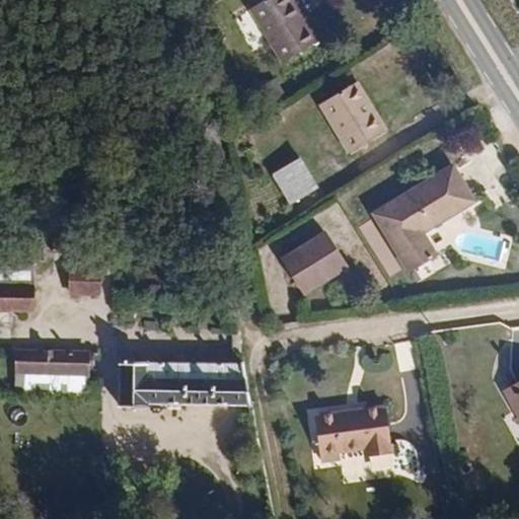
[(310,42),(297,17),(291,21),(278,0),(258,0),(243,9),(276,63),(310,42)]
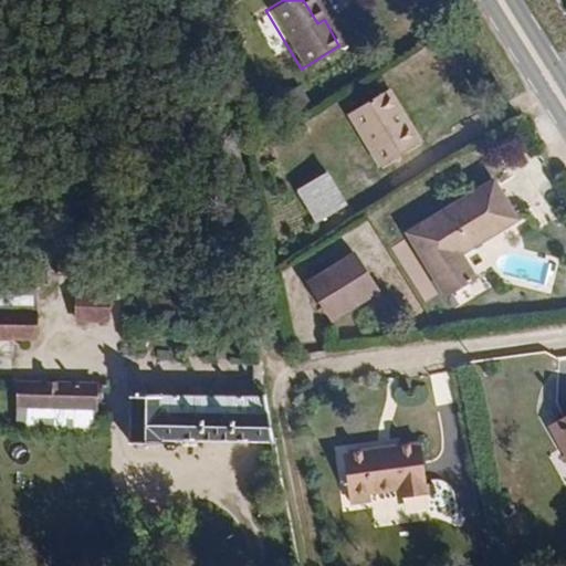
[(303,0),(317,23),(324,19),(312,0),(303,0)]
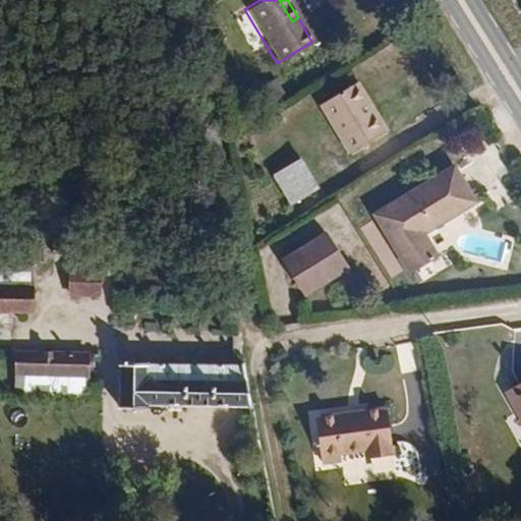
[(362,115),(368,111),(353,87),(347,90),(362,115)]
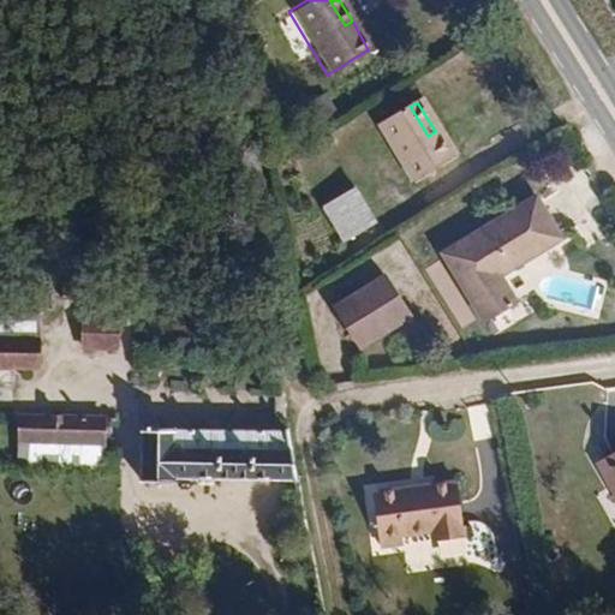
[(451,156),(435,131),(428,136),(410,106),(375,127),(406,181),(451,156)]
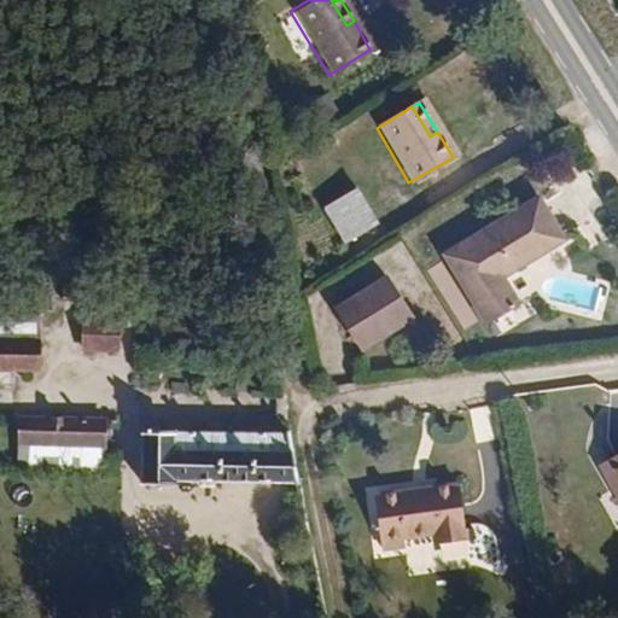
[(327,210),(348,243),(380,222),(357,188),(327,210)]
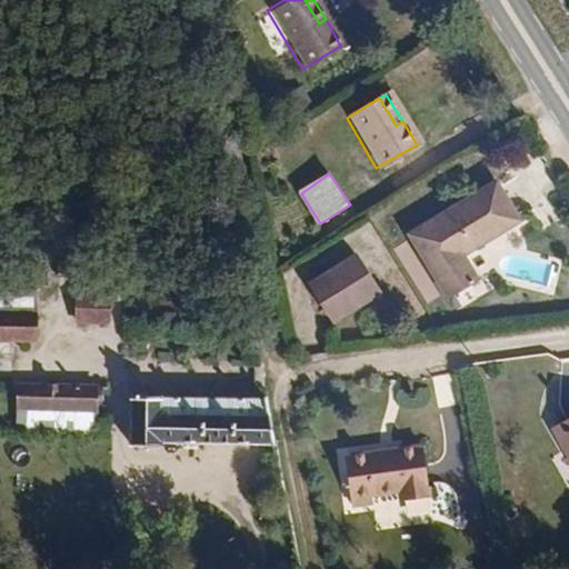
[(497,182),(451,210),(476,249),(521,221),(497,182)]
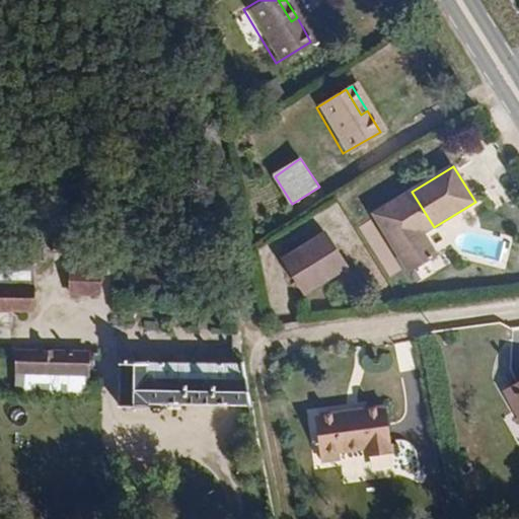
[(434,227),(412,192),(375,214),(411,272),(437,255),(424,233),(434,227)]
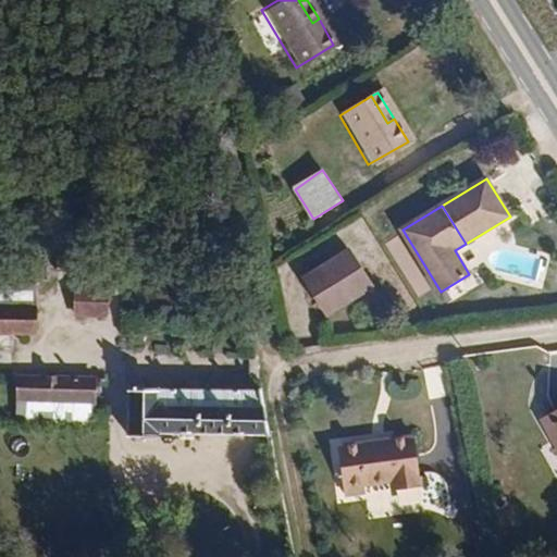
[(326,309),(375,281),(354,244),(306,272),(326,309)]
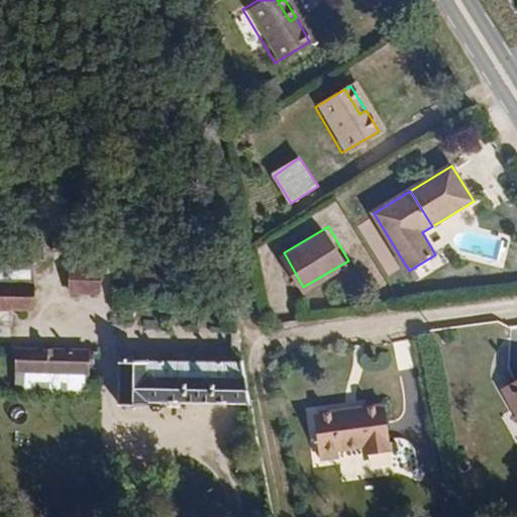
[(101,293),(101,257),(72,256),(73,292),(101,293)]
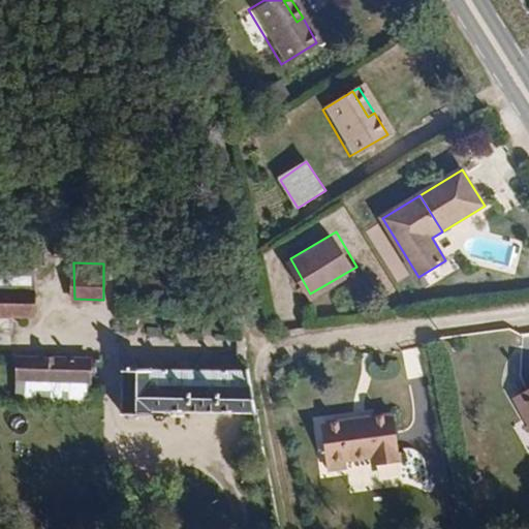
[(0,290),(0,316),(31,319),(31,292),(0,290)]
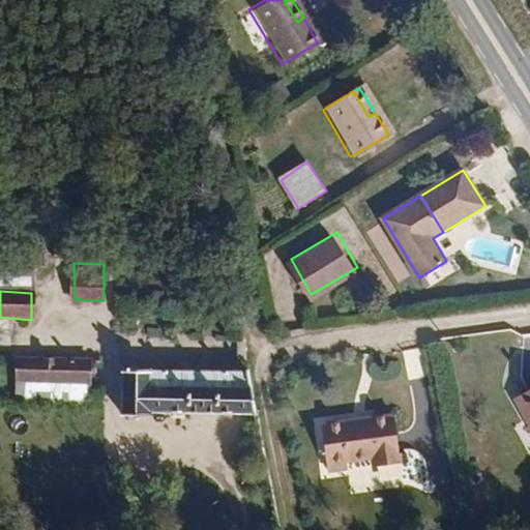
[(96,359),(12,355),(11,385),(95,388),(96,359)]
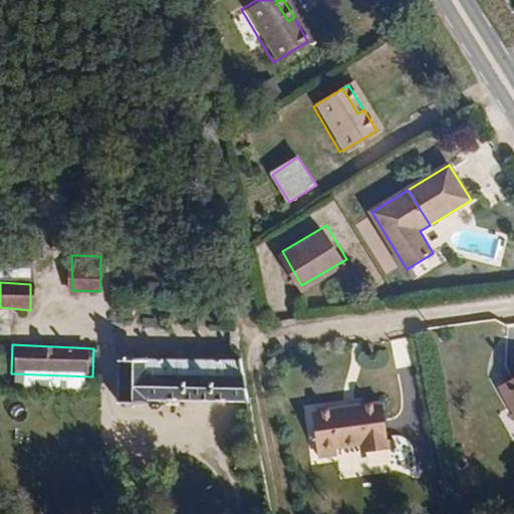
[(142,396),(249,401),(242,360),(115,355),(112,402),(142,402),(142,396)]
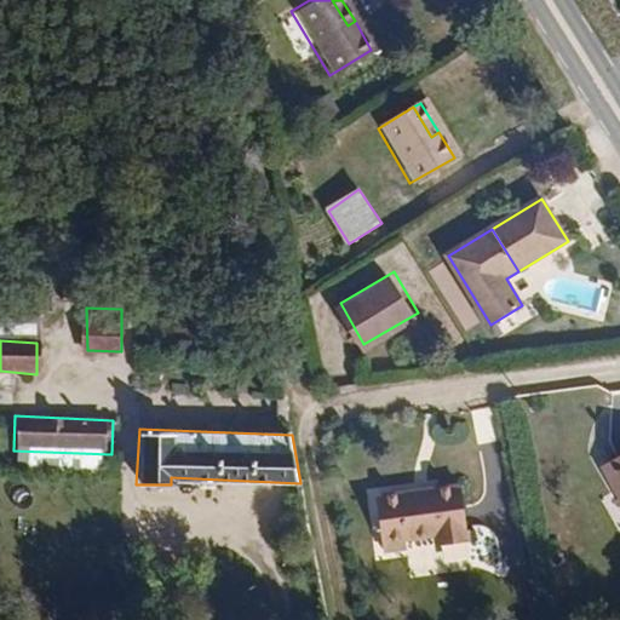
[(619,452),(596,468),(609,492),(619,486),(619,487),(619,452)]
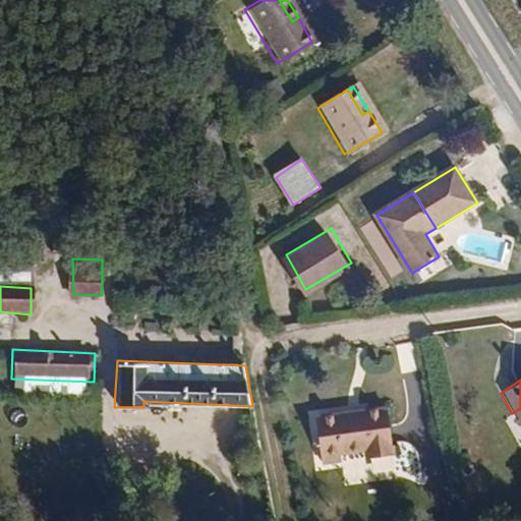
[(368,455),(393,452),(387,409),(316,417),(323,460),(343,458),(342,452),(367,450),(368,455)]
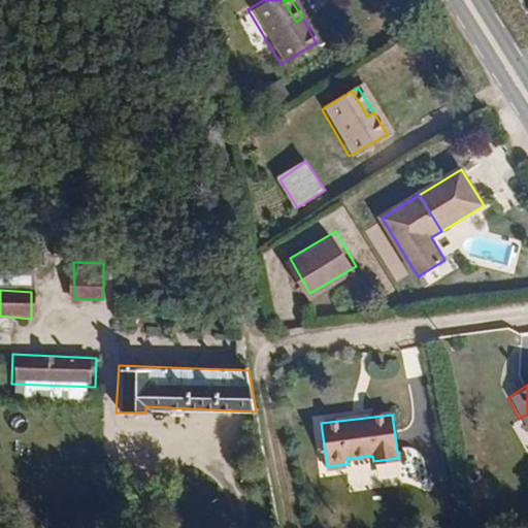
[(399,465),(398,458),(373,461),(373,467),(399,465)]
